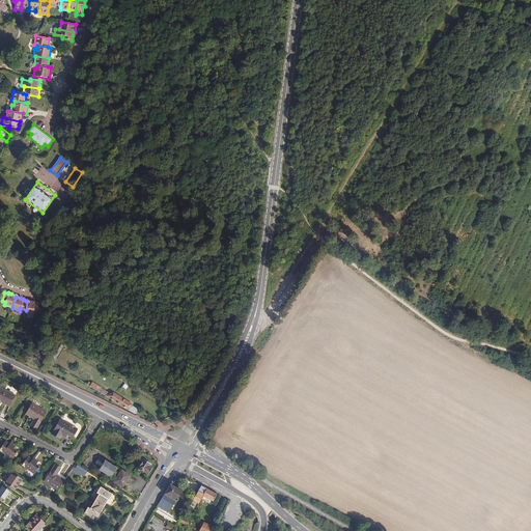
[(38,311),(38,303),(35,303),(35,301),(31,301),(28,301),(27,301),(26,310),(26,314),(34,314),(34,311),(38,311)]
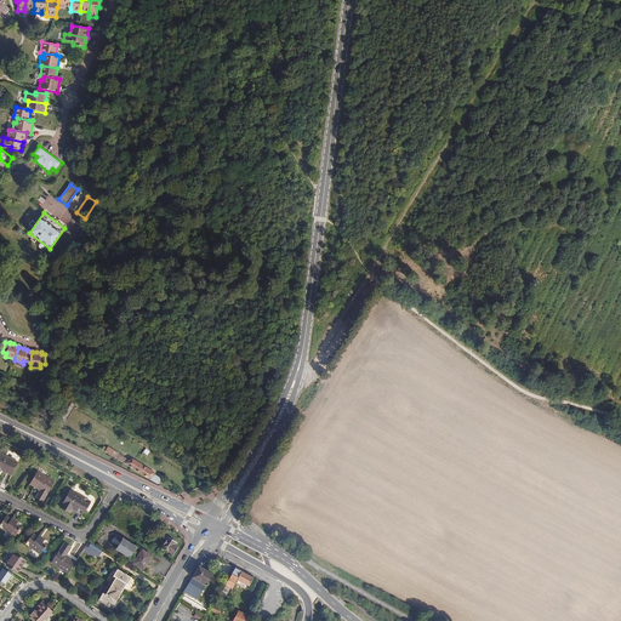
[(118,453),(108,446),(107,448),(104,446),(102,450),(114,457),(118,453)]
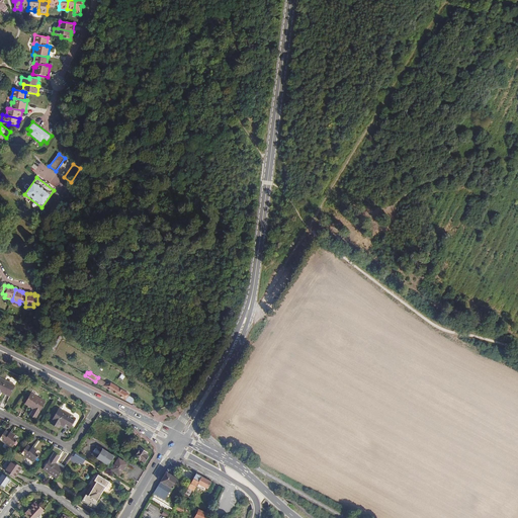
[(0,395),(1,393),(10,397),(15,385),(0,378),(0,395)]
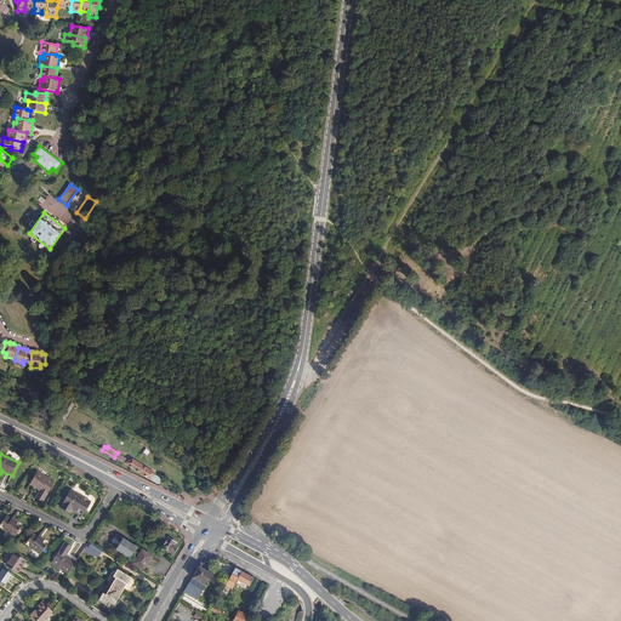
[(155,473),(134,459),(129,460),(124,456),(121,461),(159,484),(161,478),(155,474),(155,473)]
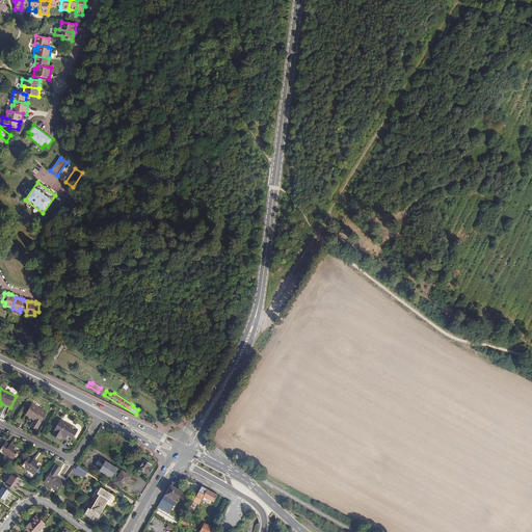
[(26,415),(34,420),(30,426),(36,430),(47,413),(32,404),(26,415)]
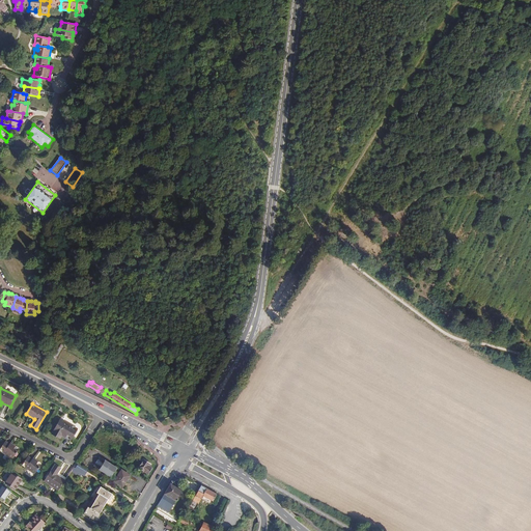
[(60,439),(62,436),(71,441),(78,429),(61,419),(52,434),(60,439)]
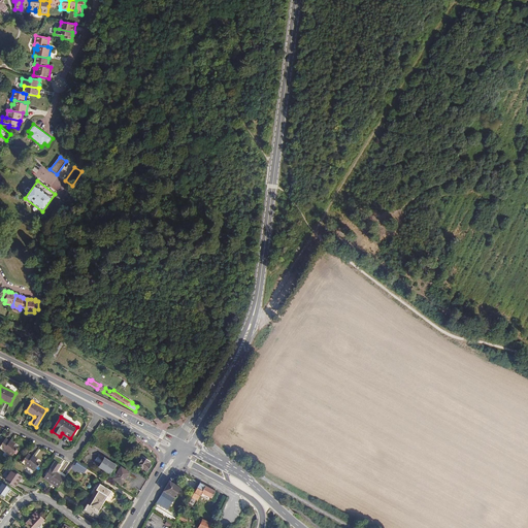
[(10,440),(9,441),(5,439),(0,447),(0,448),(11,457),(19,447),(10,440)]
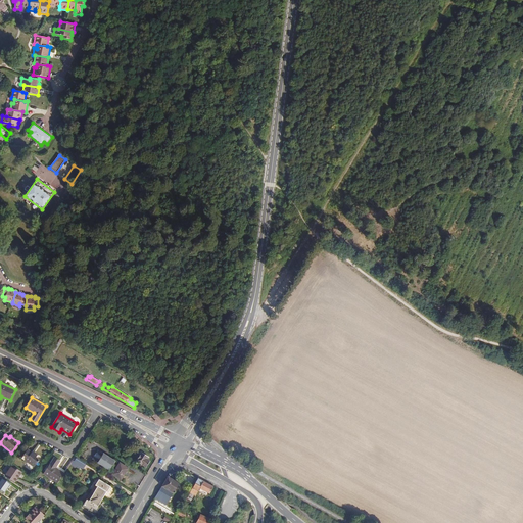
[(34,452),(33,453),(28,449),(21,458),(34,467),(41,458),(34,452)]
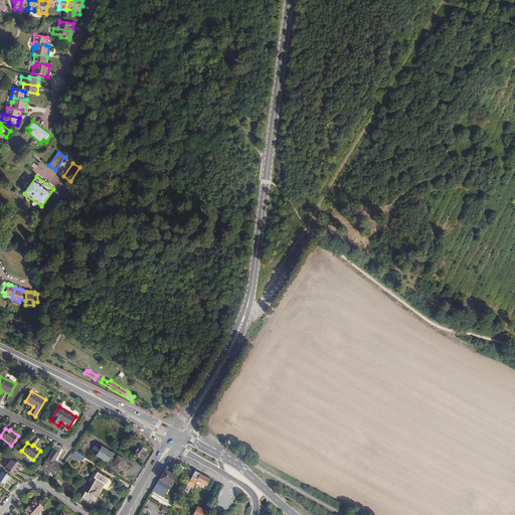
[(139,459),(140,458),(144,461),(148,454),(146,453),(147,451),(140,446),(134,454),(135,455),(134,456),(139,459)]
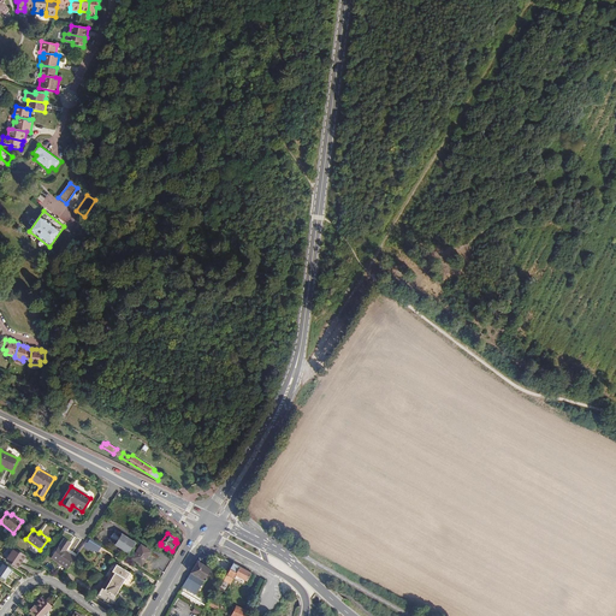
[(124,550),(130,539),(122,534),(116,544),(124,550)]
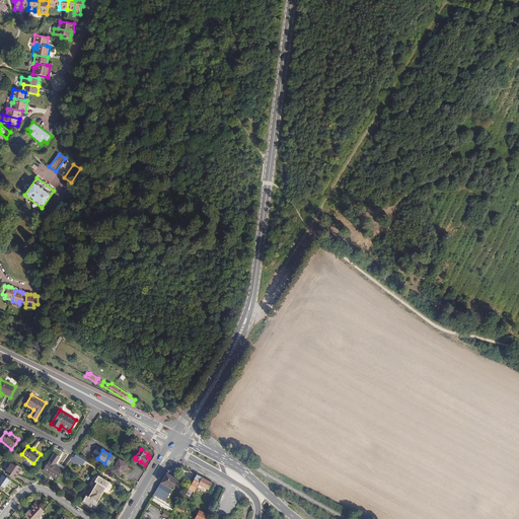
[(57,479),(64,469),(56,464),(60,458),(54,454),(43,470),(57,479)]
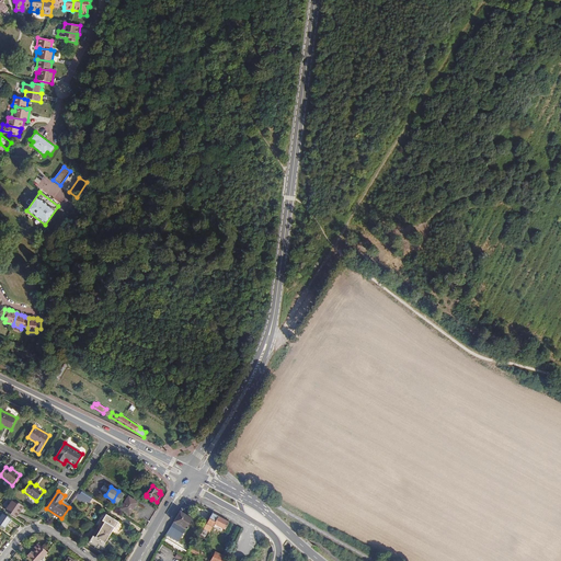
[(78,499),(89,505),(93,497),(83,491),(78,499)]
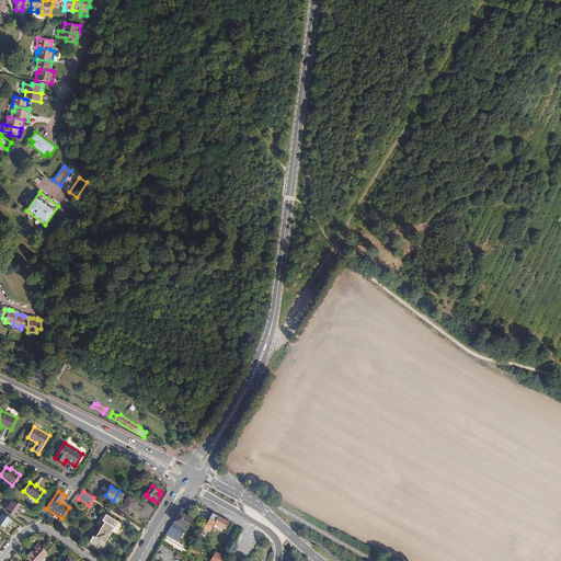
[(117,504),(123,494),(118,491),(113,501),(117,504)]
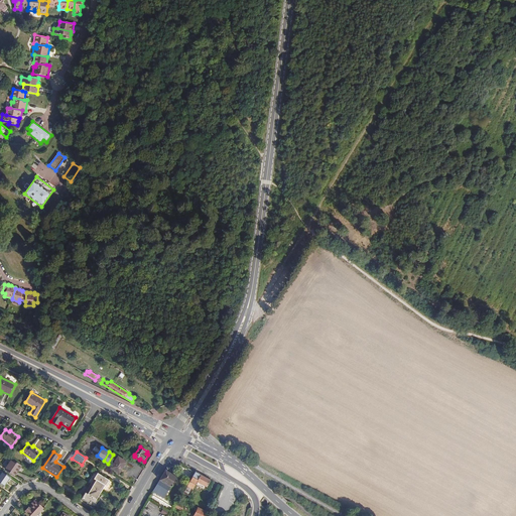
[(119,473),(126,463),(118,458),(112,468),(119,473)]
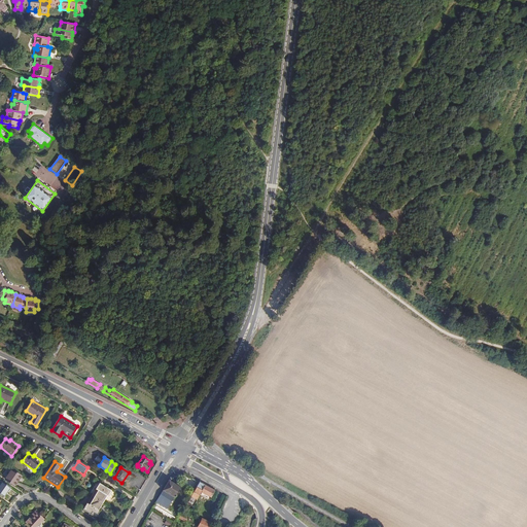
[(14,486),(22,476),(12,469),(5,480),(14,486)]
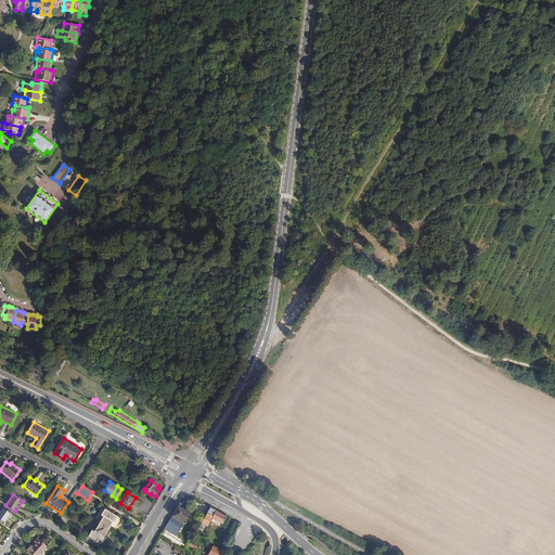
[(197,530),(210,507),(206,506),(203,504),(197,513),(189,508),(191,504),(189,501),(180,503),(173,513),(166,526),(164,529),(176,536),(175,538),(179,540),(176,545),(184,551),(188,545),(190,541),(195,532),(197,530)]
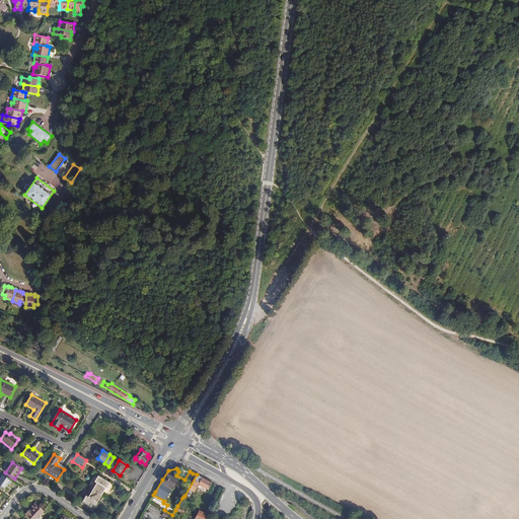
[(64,485),(69,476),(64,472),(58,480),(64,485)]
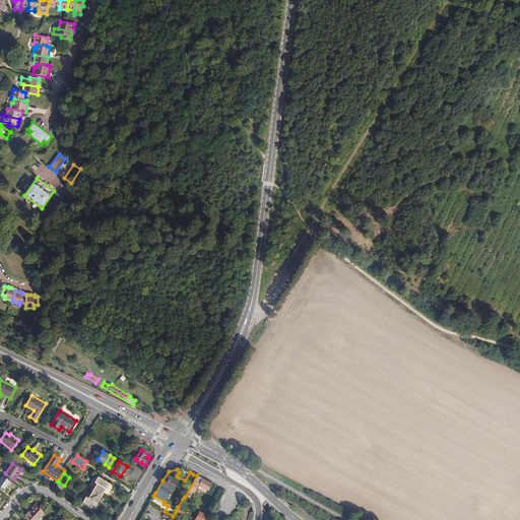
[(0,488),(4,491),(11,481),(3,475),(0,478),(0,488)]
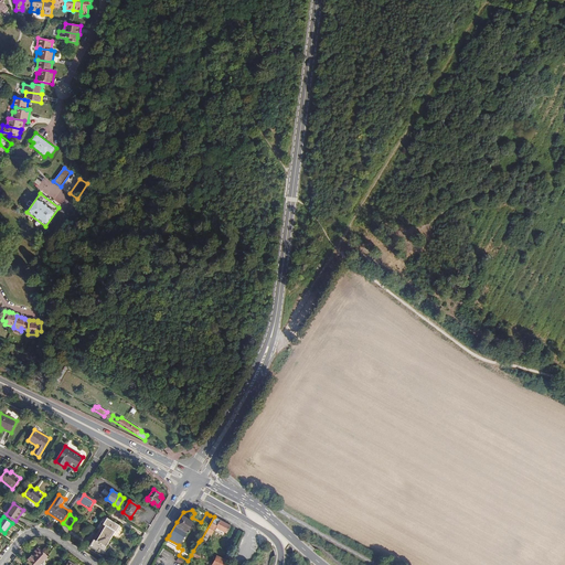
[(216,529),(221,520),(214,516),(201,540),(208,543),(216,529)]
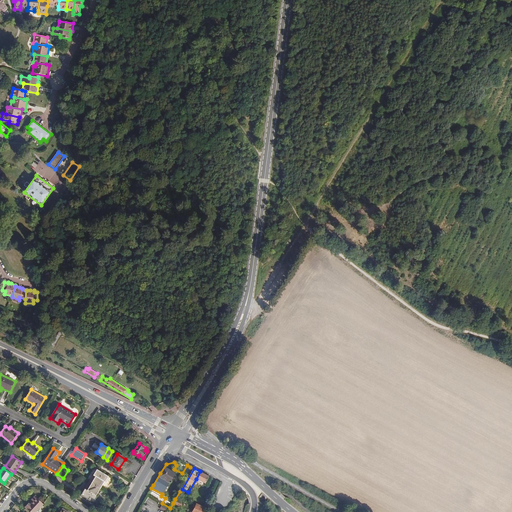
[(100,489),(104,482),(105,482),(108,477),(97,470),(93,477),(89,482),(100,489)]
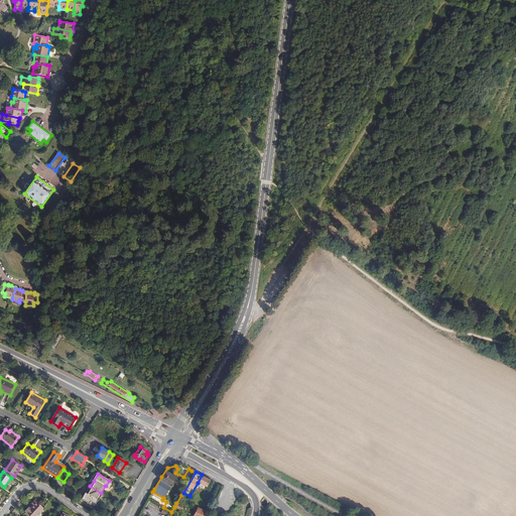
[(205,491),(211,480),(206,478),(202,475),(198,483),(201,484),(199,488),(205,491)]
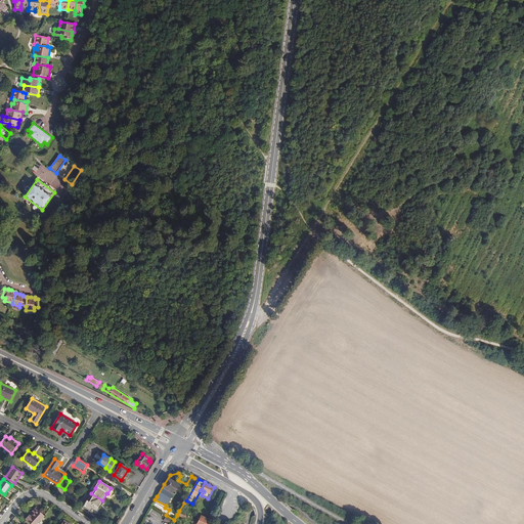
[(97,507),(102,500),(91,493),(83,507),(91,512),(93,510),(97,513),(100,509),(97,507)]
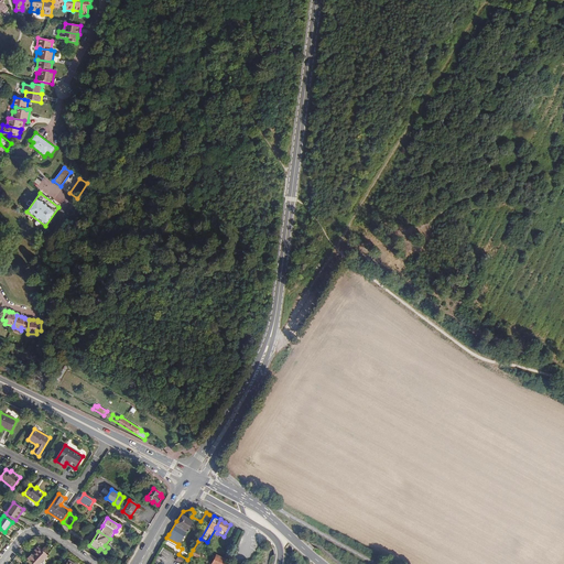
[(33,563),(39,563),(47,555),(39,546),(34,551),(36,553),(33,556),(32,555),(29,560),(33,563)]
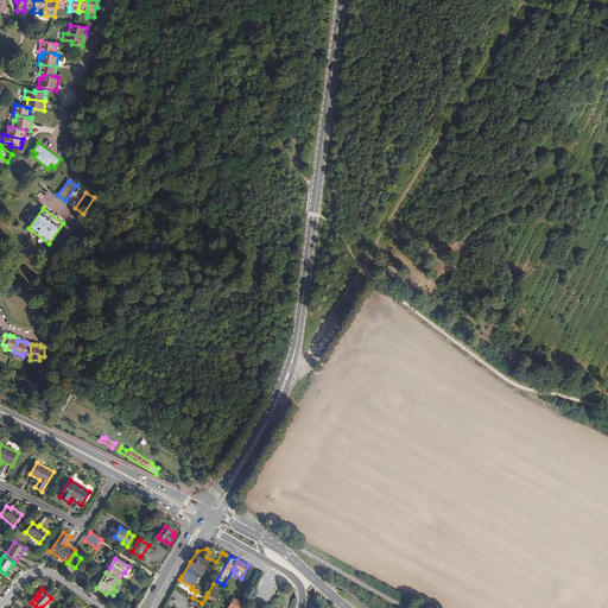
[(244,607),(245,607),(251,596),(246,594),(241,602),(233,599),(227,607),(244,607)]
